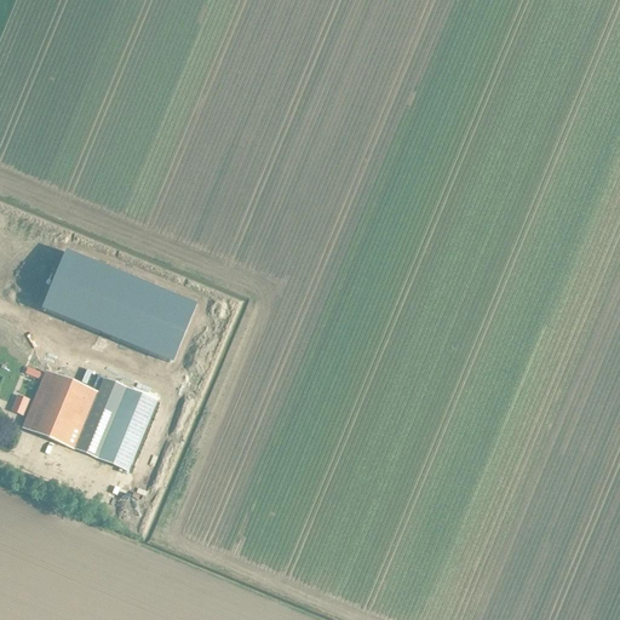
[(193,306),(67,254),(42,313),(168,365),(193,306)]
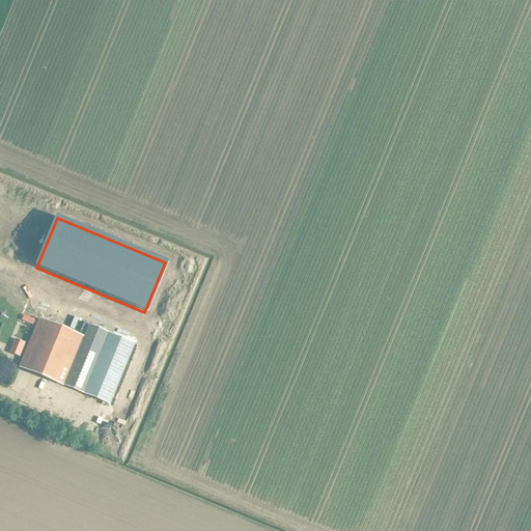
[(63,386),(83,338),(38,319),(19,367),(63,386)]
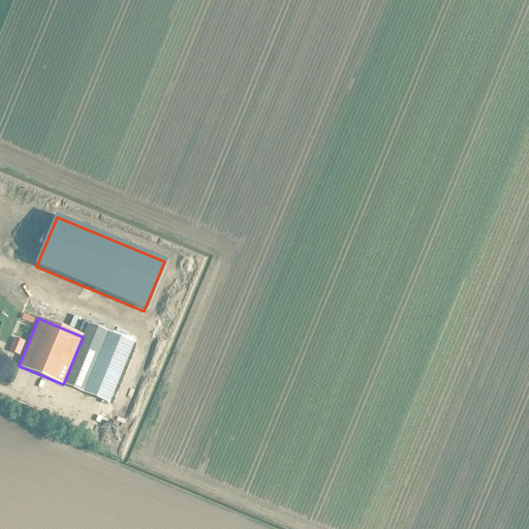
[(88,324),(83,337),(63,384),(82,393),(106,332),(88,324)]
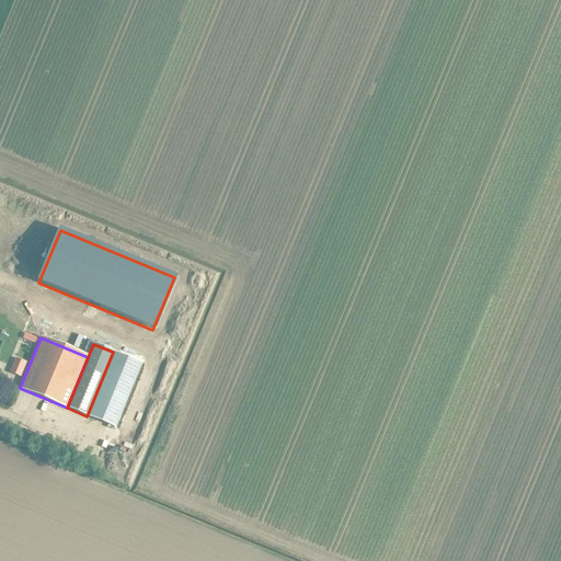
[(141,364),(113,352),(87,416),(115,427),(141,364)]
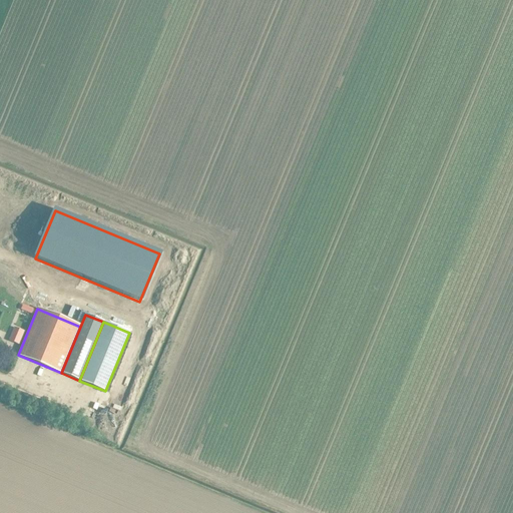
[(91,408),(98,411),(100,405),(93,402),(91,408)]
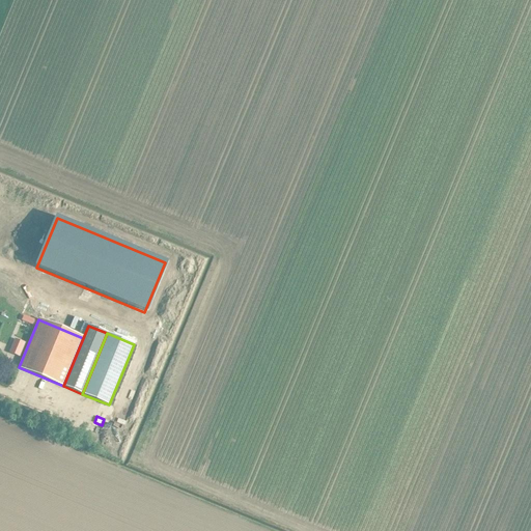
All buildings are outlined.
